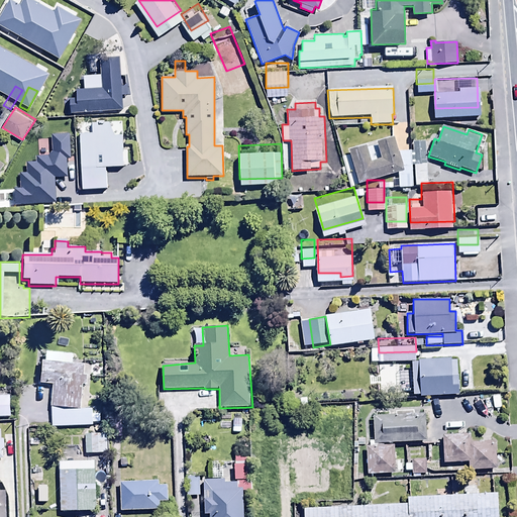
[(411,352),(413,387),(460,384),(458,350),(411,352)]
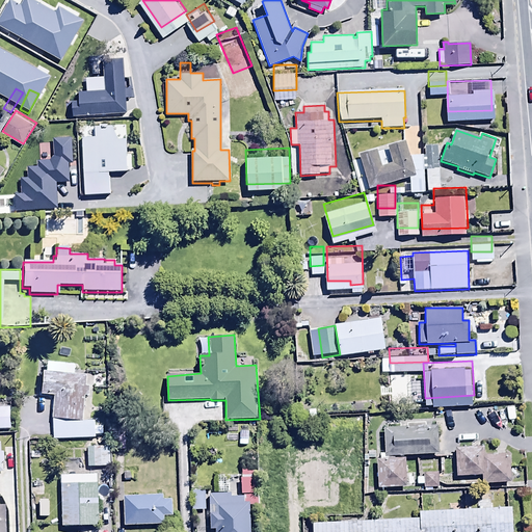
[(0,417),(10,417),(9,394),(0,394),(0,417)]
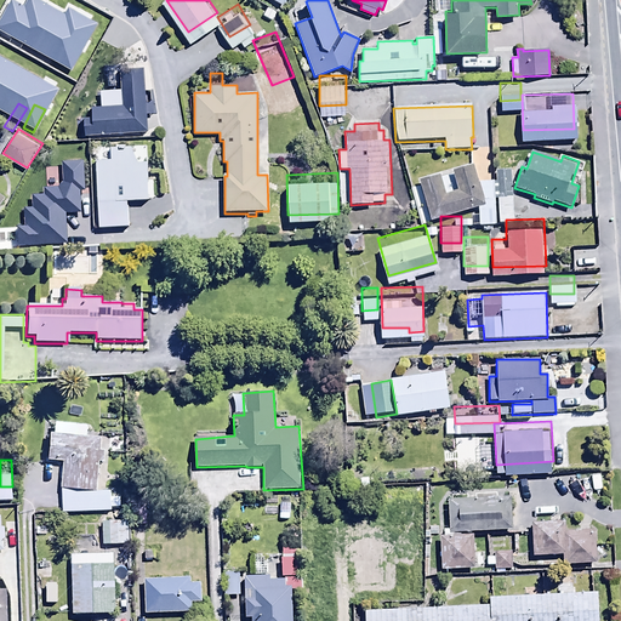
[(449,523),(510,520),(508,486),(448,489),(449,523)]
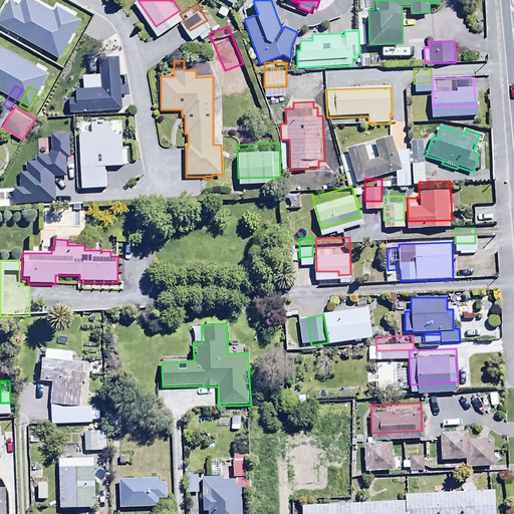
[(97,422),(84,421),(84,440),(97,440),(97,422)]
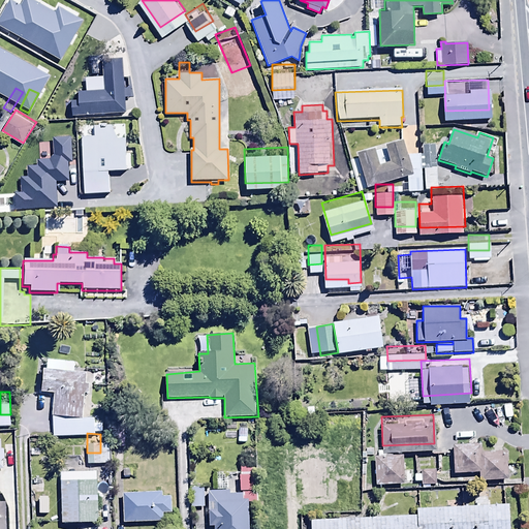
[(453,446),(454,473),(479,472),(480,480),(508,479),(507,452),(480,453),(480,445),(453,446)]
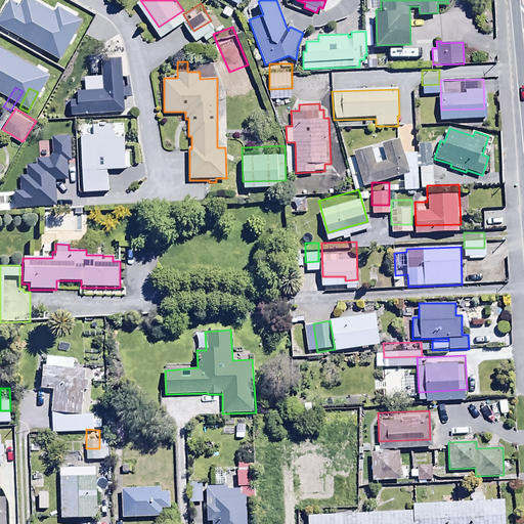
[(398,471),(397,443),(370,444),(372,472),(398,471)]
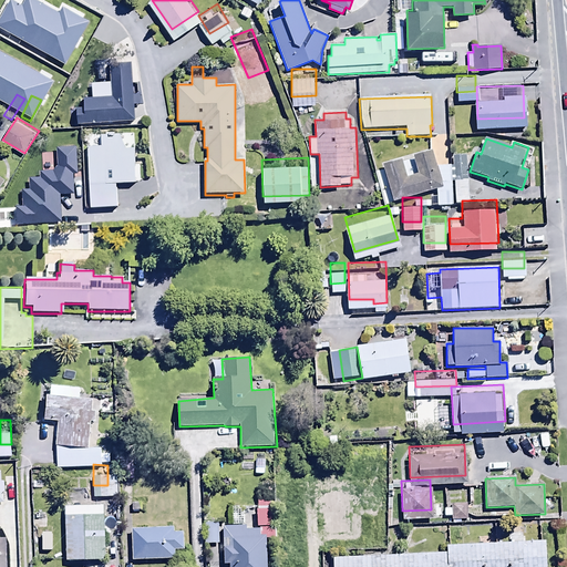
[(353,481),(319,482),(320,494),(318,494),(318,504),(320,504),(321,526),(356,525),(353,481)]
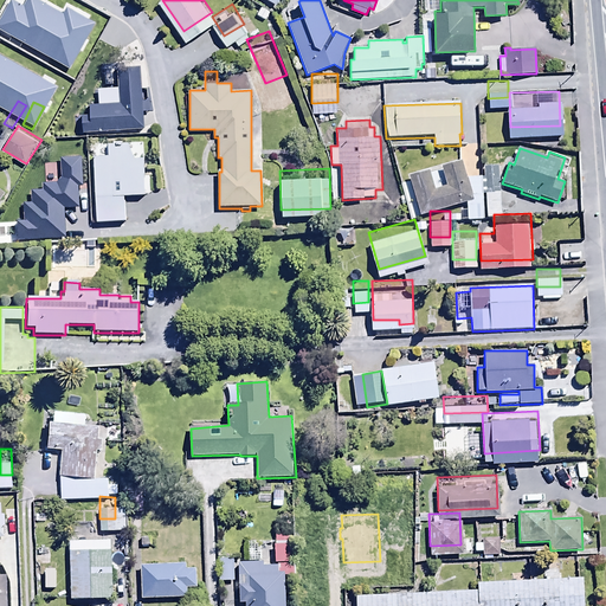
[(115,526),(69,526),(70,587),(116,586),(115,526)]
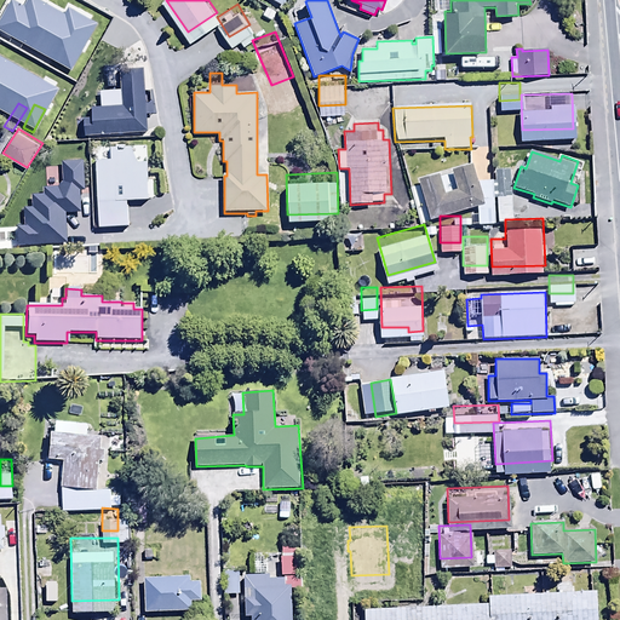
[(253,574),(245,574),(246,618),(252,616),(251,619),(292,619),(291,590),(303,590),(303,577),(297,577),(296,543),(282,544),(283,578),(270,579),(269,555),(253,556),(253,574)]
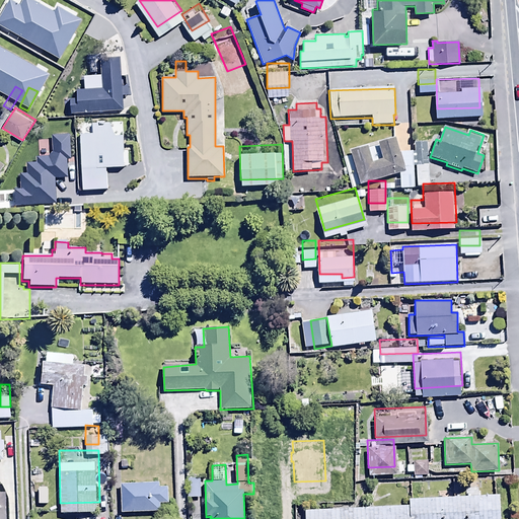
[(428,461),(413,461),(414,476),(428,475),(428,461)]
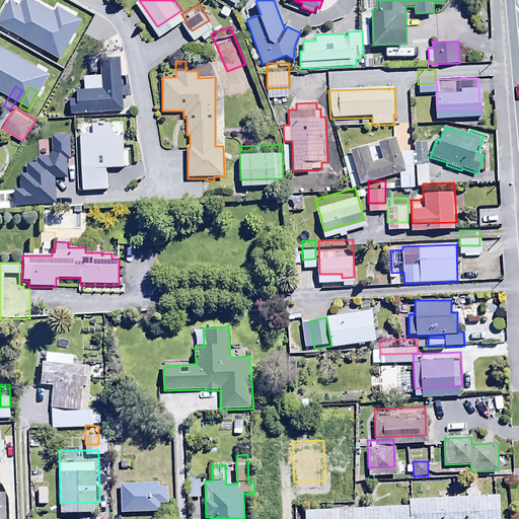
[(200,478),(187,478),(188,499),(200,498),(200,478)]
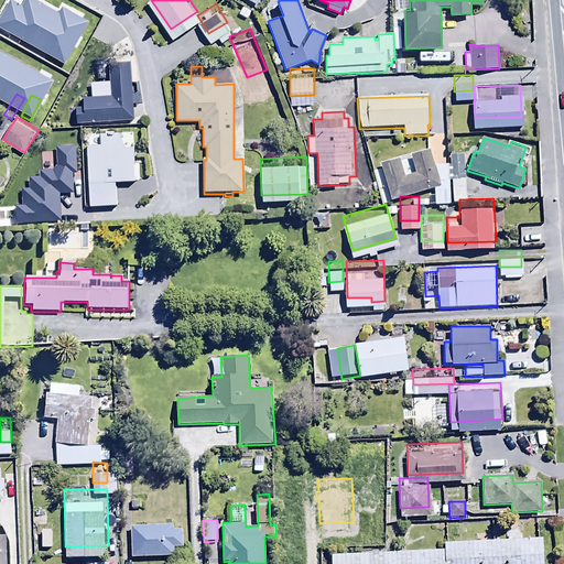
[(182,529),(174,529),(173,524),(131,525),(132,557),(174,555),(174,546),(183,546),(182,529)]
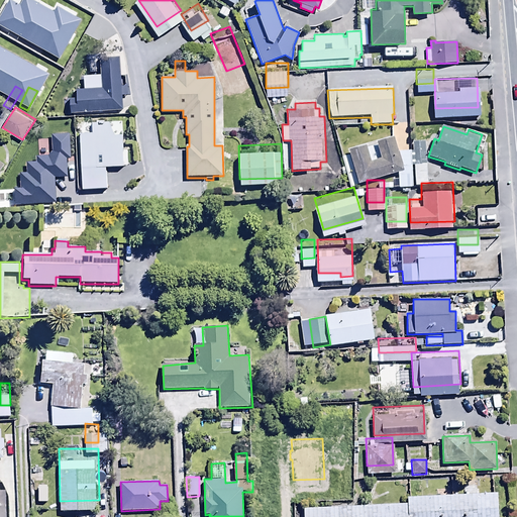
[(410,495),(411,516),(479,516),(499,516),(497,486),(410,489),(410,495)]
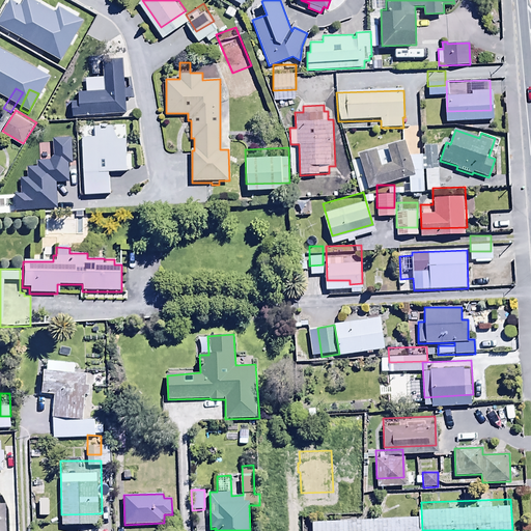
[(310,530),(422,530),(421,508),(310,513),(310,530)]
